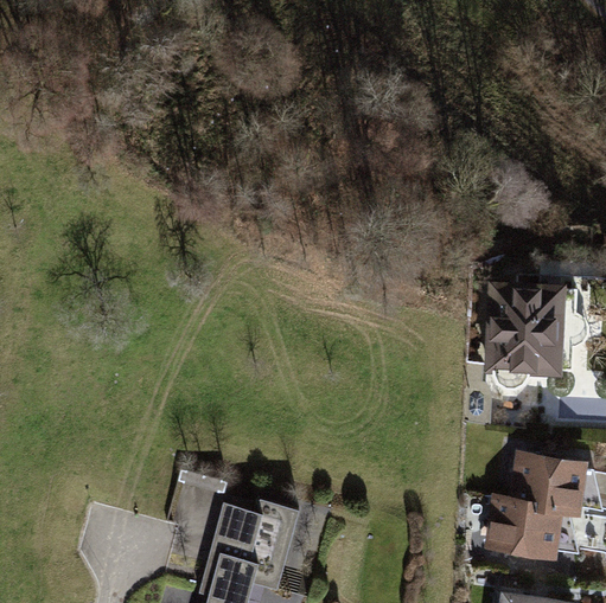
[(528,374),(561,376),(561,371),(573,371),(574,347),(580,344),(586,338),(587,331),(586,324),(581,316),(575,313),(576,289),(566,288),(566,283),(489,280),(484,372),(493,372),(493,376),(497,383),(505,387),(515,389),(523,384),(528,377),(528,374)]
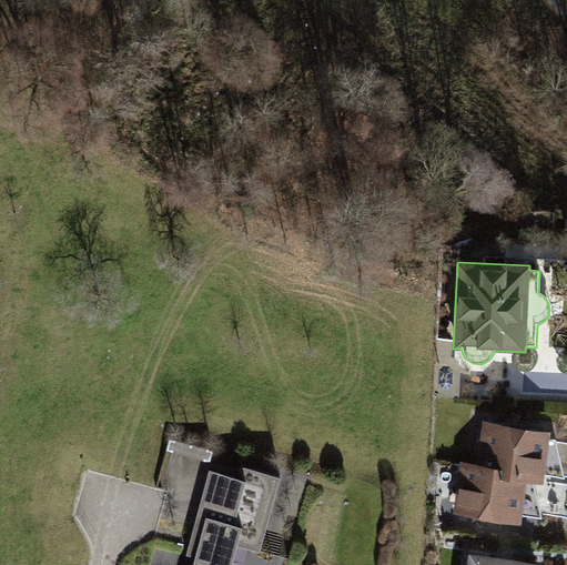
[(566,443),(549,441),(550,431),(487,421),(479,467),(529,475),(544,477),(545,472),(566,475),(566,443)]
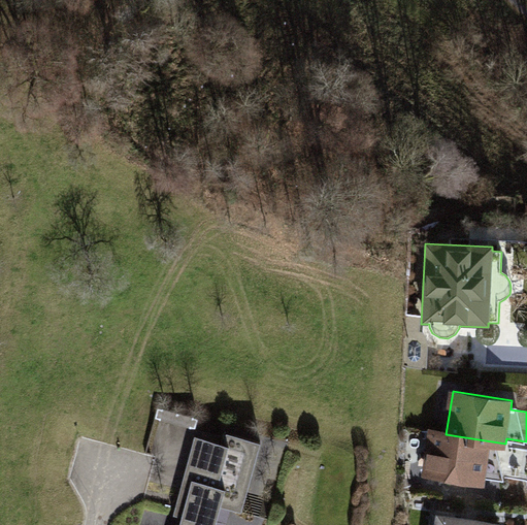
[(526,480),(526,450),(491,445),(492,441),(446,434),(432,432),(426,476),(485,485),(487,474),(526,480)]
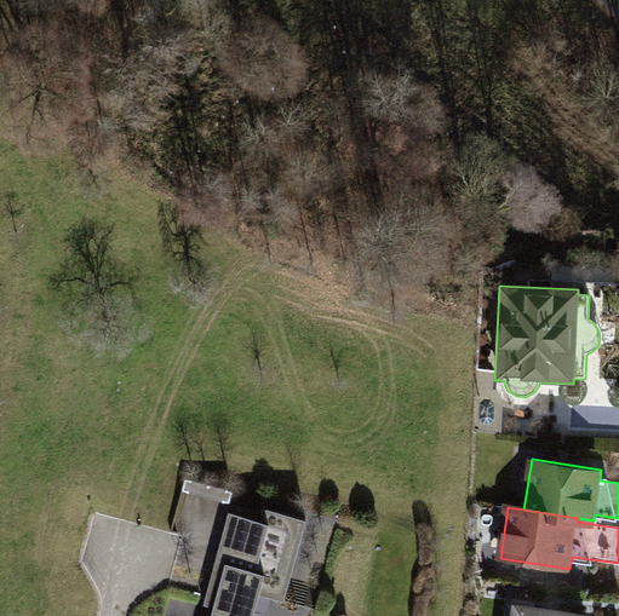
[(253,615),(259,596),(284,603),(305,523),(264,512),(262,523),(228,513),(202,605),(213,608),(210,615),(253,615)]
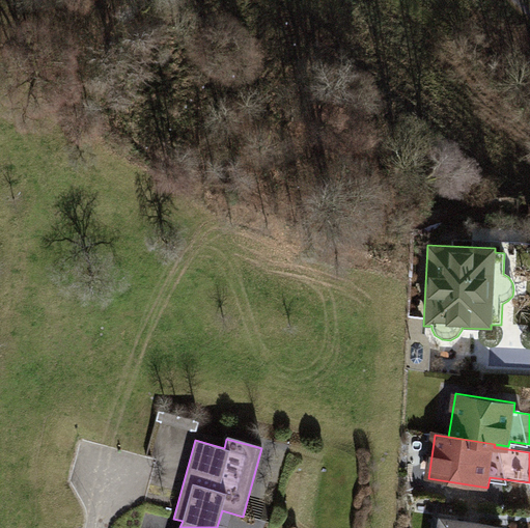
[(504,527),(438,519),(436,527),(504,527)]
